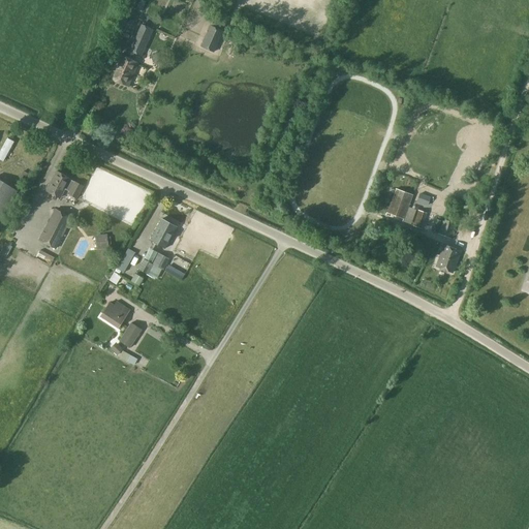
[(142,56),(154,30),(141,25),(135,36),(134,35),(124,58),(119,56),(112,71),(104,68),(101,74),(128,86),(137,63),(142,56)]
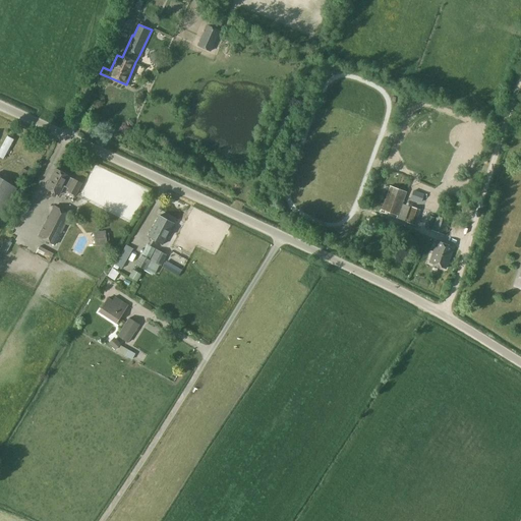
[(120,35),(127,39),(133,27),(126,24),(120,35)]
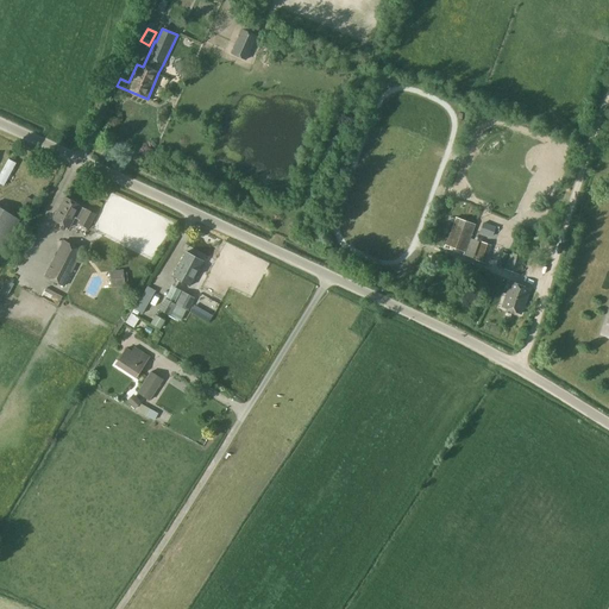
[(245,61),(256,36),(242,30),(231,55),(245,61)]
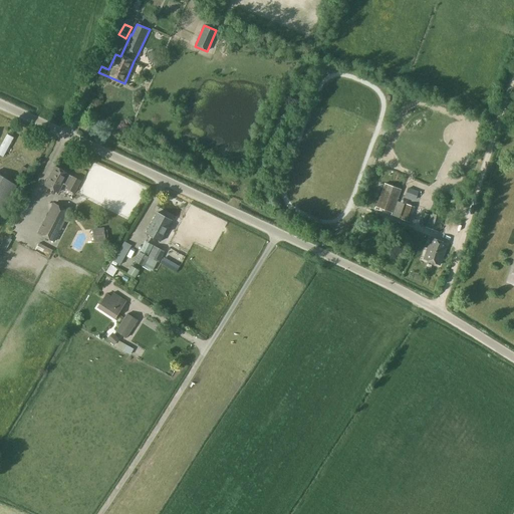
[(74,192),(80,180),(54,167),(44,185),(58,193),(63,183),(67,185),(66,188),(74,192)]
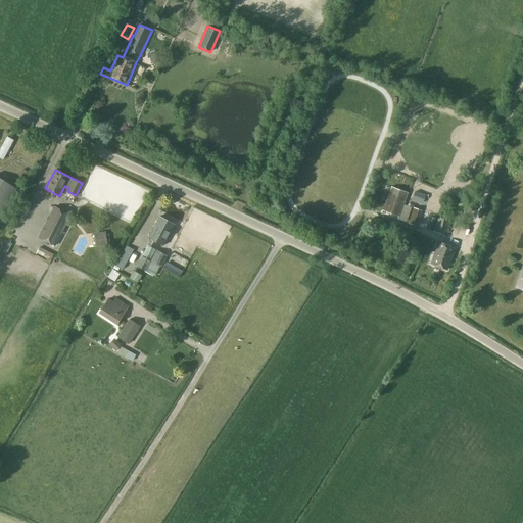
[(0,216),(16,189),(3,181),(0,185),(0,216)]
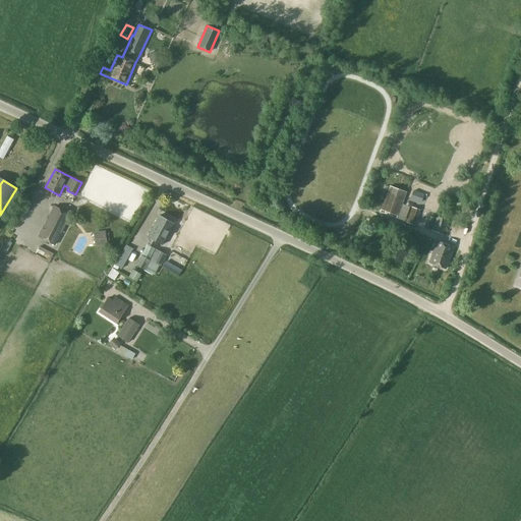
[(398,215),(406,191),(391,185),(382,210),(398,215)]
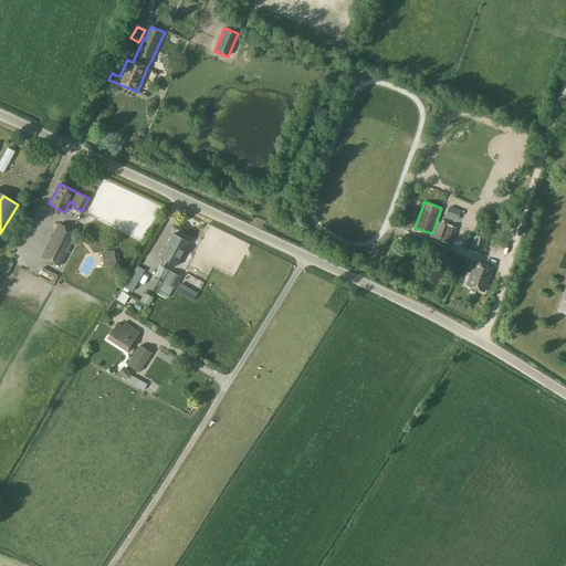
[(458,220),(461,211),(450,208),(447,216),(458,220)]
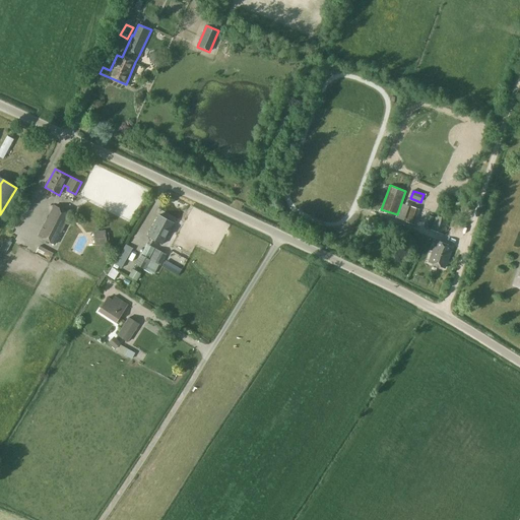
[(55,245),(71,214),(54,205),(38,236),(55,245)]
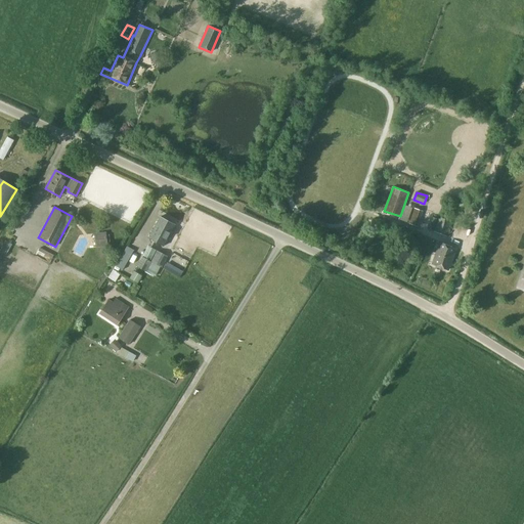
[(419,225),(423,211),(412,208),(407,222),(419,225)]
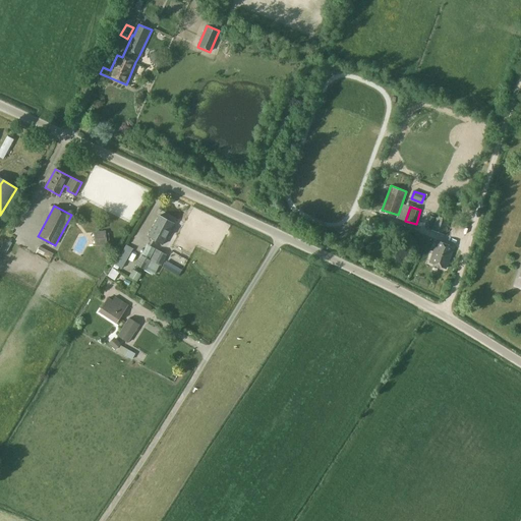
[(444,235),(449,220),(437,215),(431,230),(444,235)]
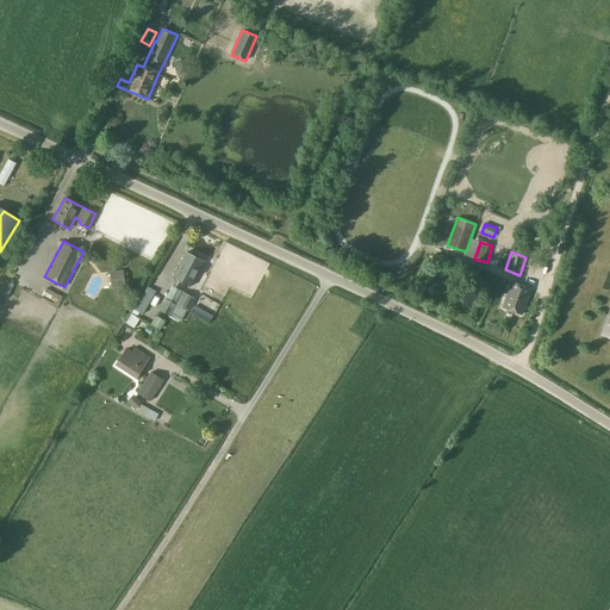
[(191,286),(204,262),(186,253),(173,277),(191,286)]
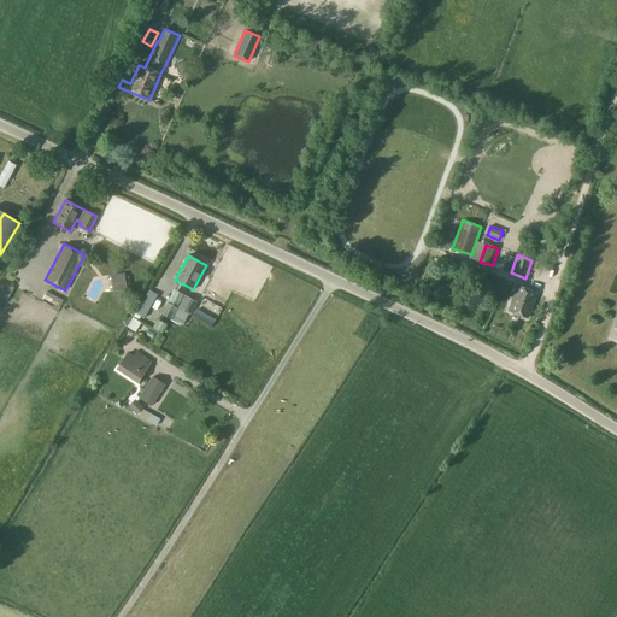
[(112,291),(125,291),(124,274),(111,275),(112,291)]
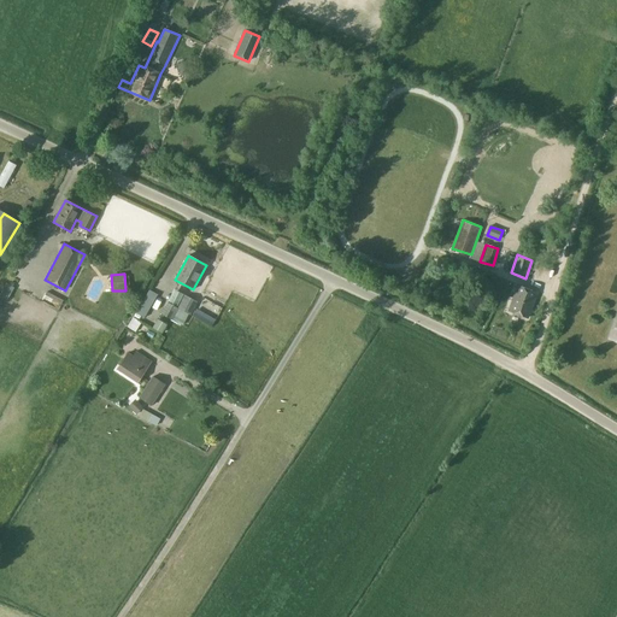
[(528,318),(536,293),(517,286),(509,311),(528,318)]
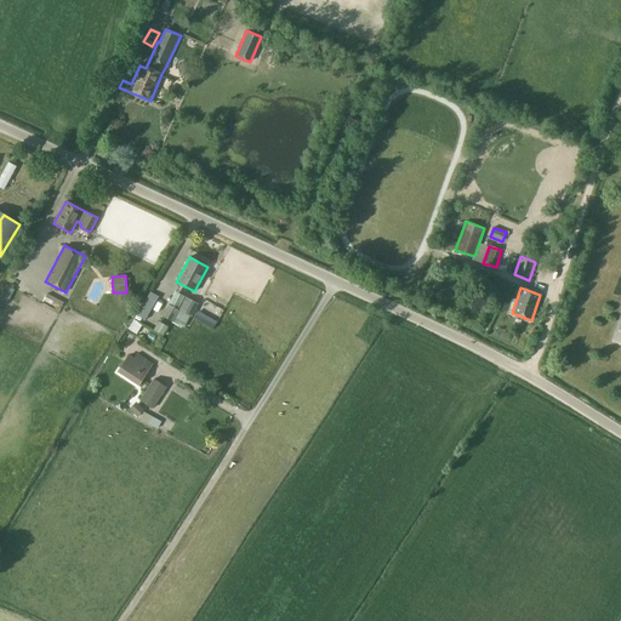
[(144,319),(158,296),(152,291),(137,314),(144,319)]
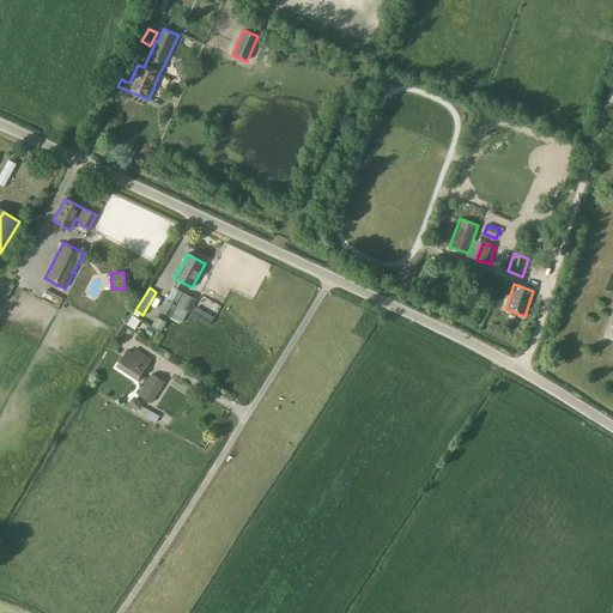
[(188,311),(194,298),(183,293),(177,305),(188,311)]
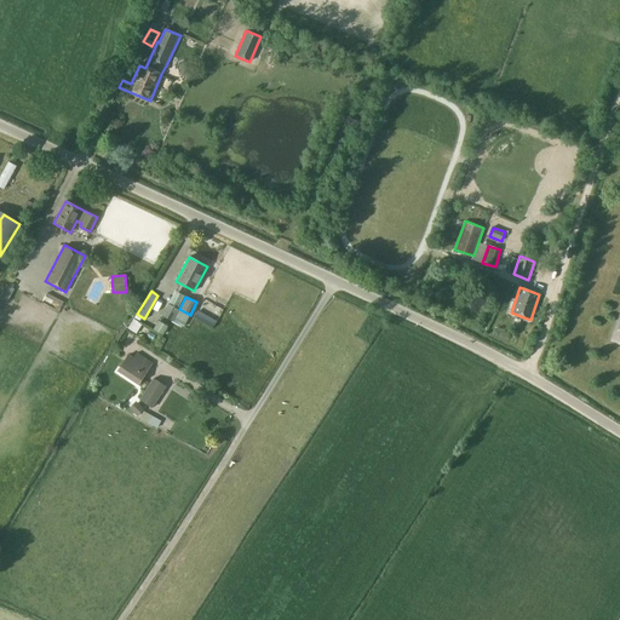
[(173,322),(179,310),(170,304),(162,315),(173,322)]
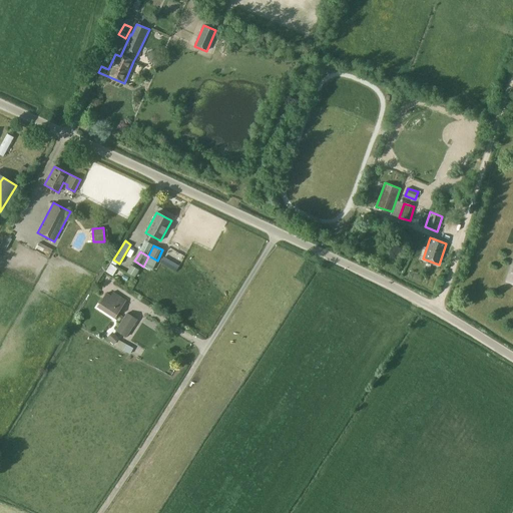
[(163,258),(160,264),(168,268),(171,262),(163,258)]
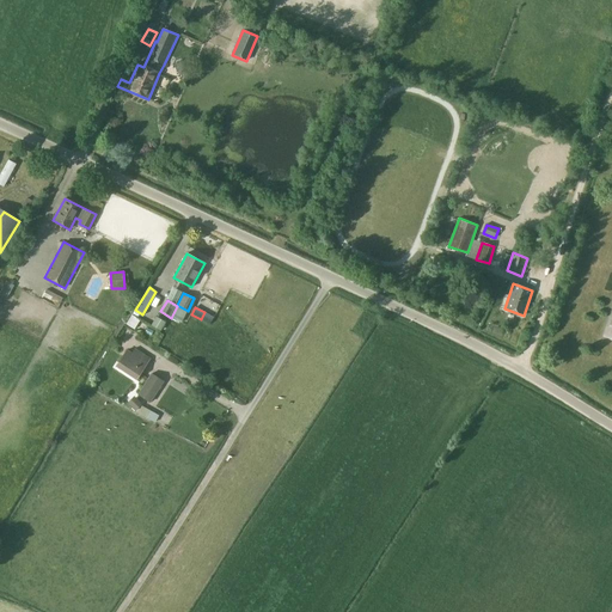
[(134,329),(140,319),(133,314),(127,324),(134,329)]
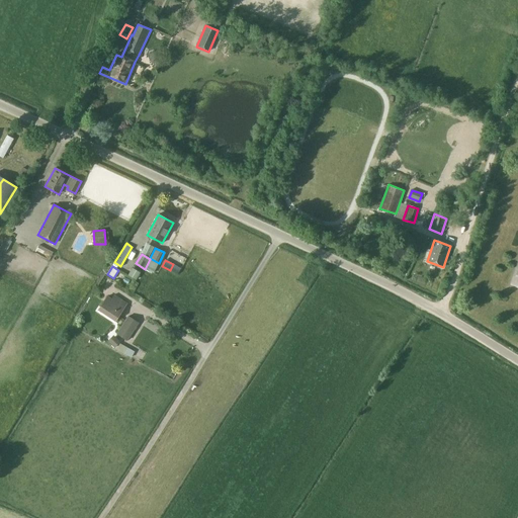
[(133,268),(127,275),(136,280),(141,272),(133,268)]
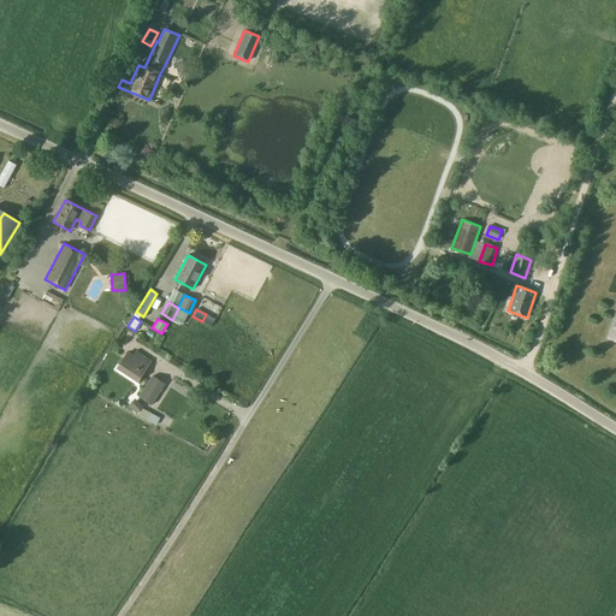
[(150,361),(136,351),(132,355),(128,353),(117,368),(137,381),(150,361)]
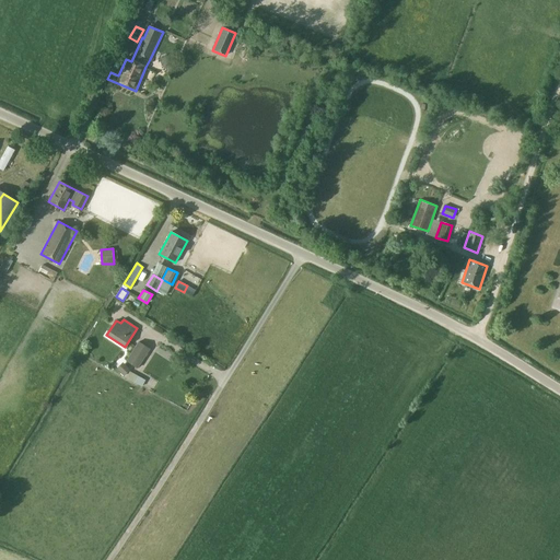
[(138,369),(150,349),(138,341),(126,361),(138,369)]
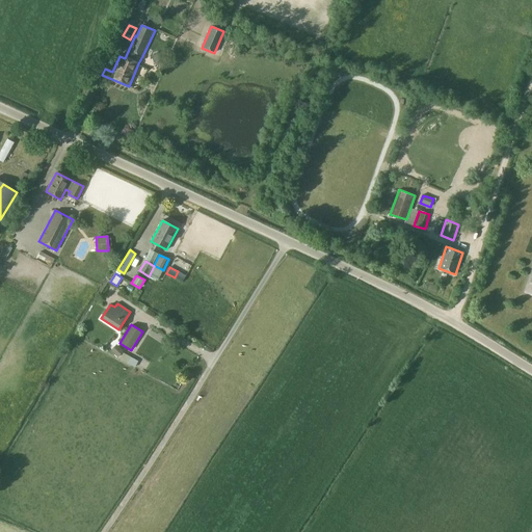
[(118,356),(124,351),(116,345),(112,350),(118,356)]
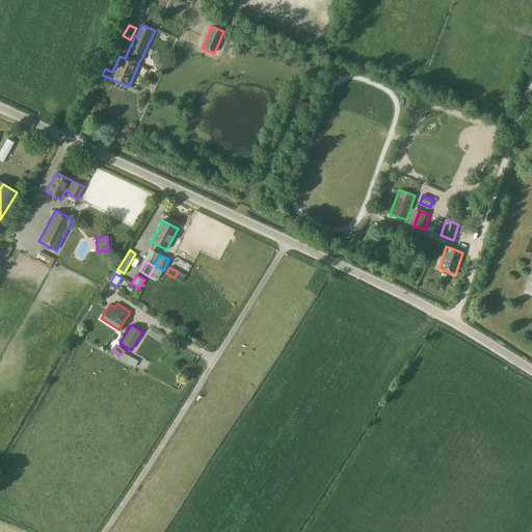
[(134,366),(137,361),(124,353),(121,358),(134,366)]
